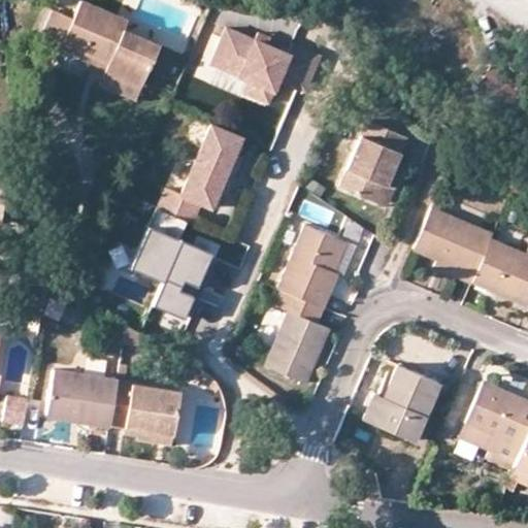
[(141,85),(158,44),(123,29),(126,19),(80,0),(73,18),(52,9),(40,37),(60,46),(62,41),(81,48),(108,60),(106,68),(105,70),(141,85)]
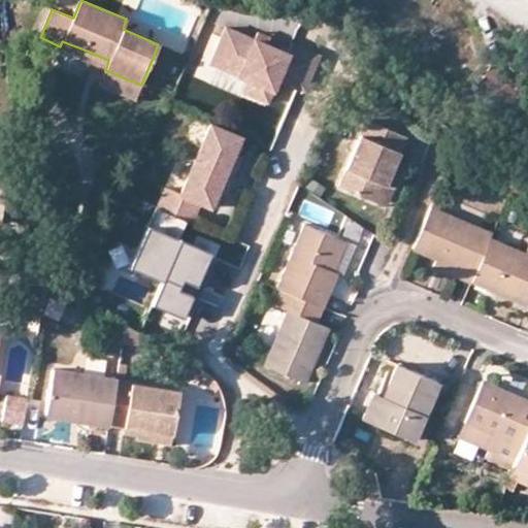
[(293,57),(272,47),(275,40),(263,35),(260,42),(231,30),(216,66),(254,83),(249,95),(272,105),(283,81),(309,94),(325,59),(297,46),(293,57)]
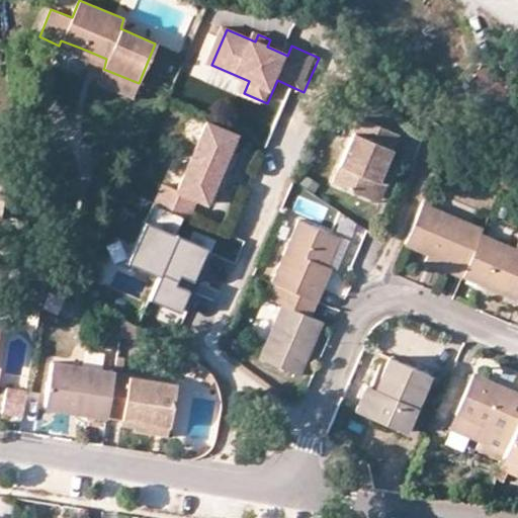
[(80,48),(77,56),(104,67),(106,59),(80,48)]
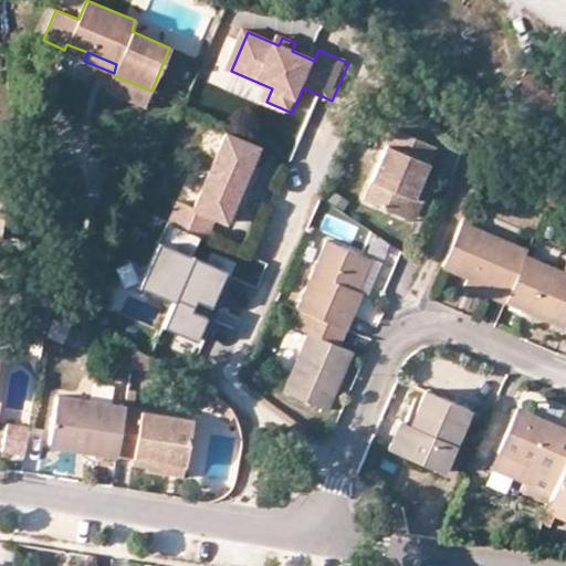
[(527,65),(506,97),(544,121),(564,87),(527,65)]
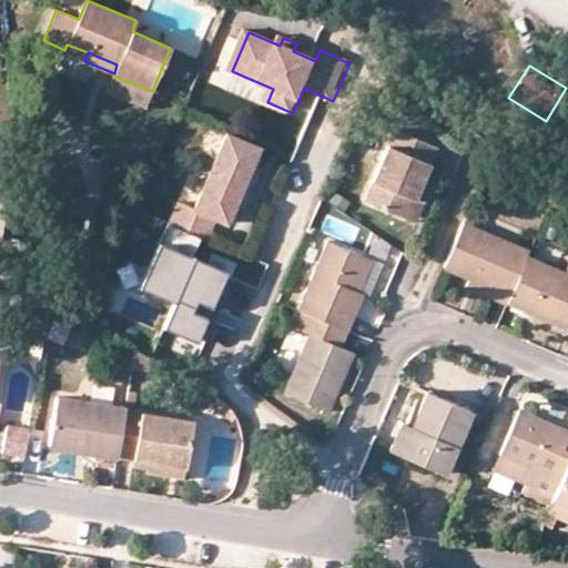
[(113,75),(109,89),(146,104),(152,91),(113,75)]
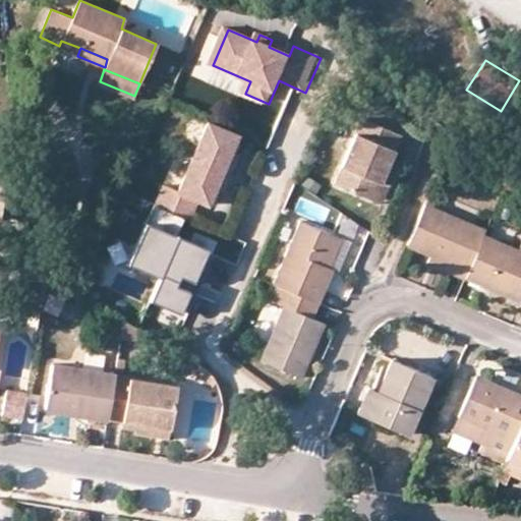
[(360,87),(356,93),(367,101),(371,95),(360,87)]
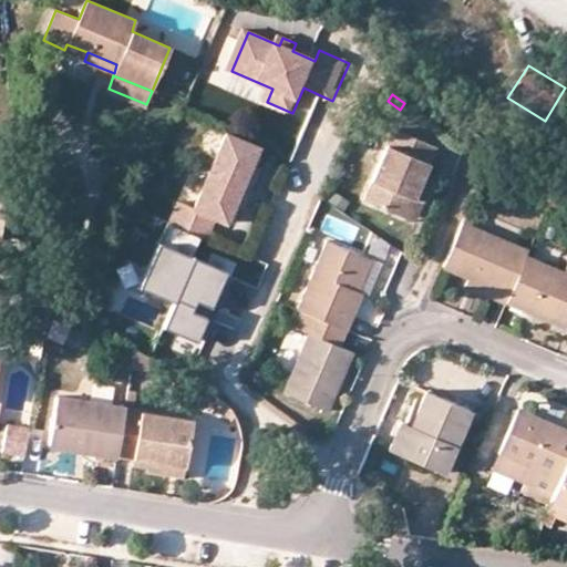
[(434,146),(394,129),(363,200),(404,218),(413,197),(404,195),(410,178),(420,182),(434,146)]
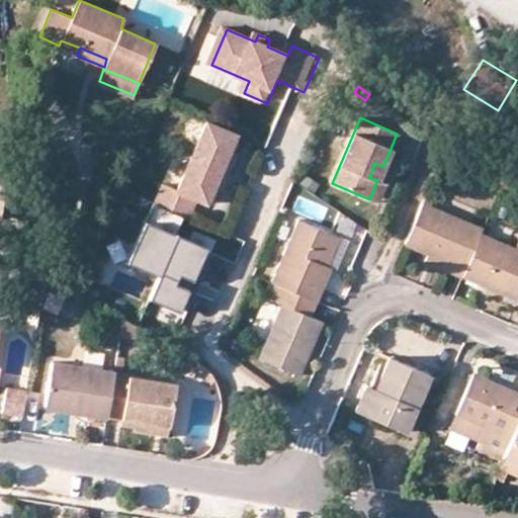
[(226,191),(233,174),(227,171),(241,137),(210,123),(181,191),(167,185),(159,207),(179,214),(192,220),(200,200),(211,204),(219,188),(226,191)]
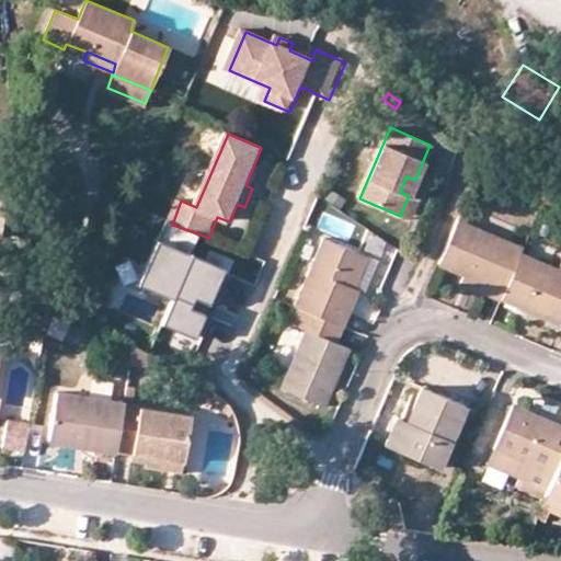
[(261,170),(253,167),(245,185),(252,189),(261,170)]
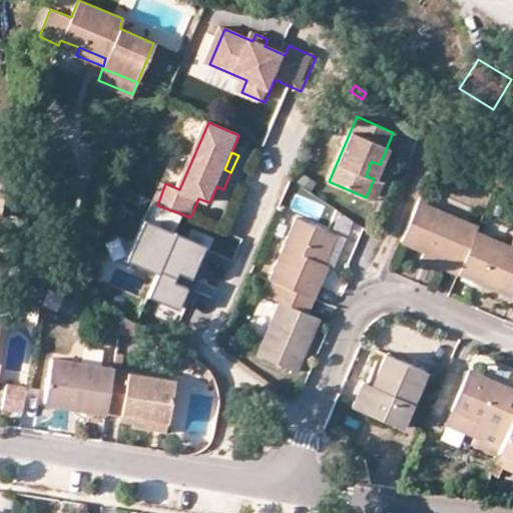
[(380,164),(371,161),(366,176),(374,178),(380,164)]
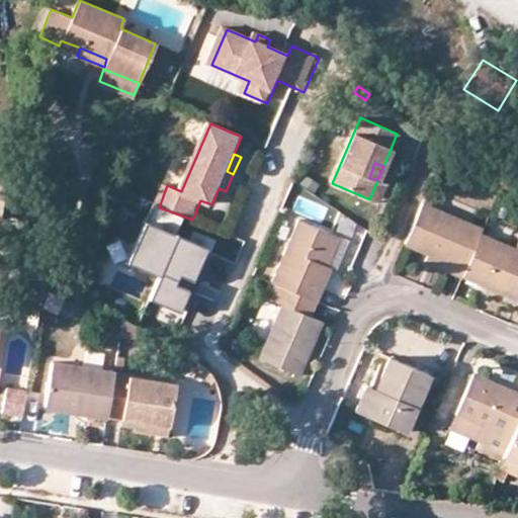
[(386,184),(377,180),(369,199),(378,203),(386,184)]
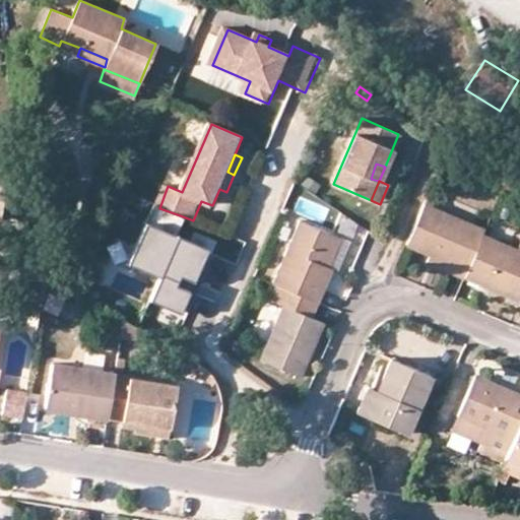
[(439,190),(431,187),(425,203),(433,206),(439,190)]
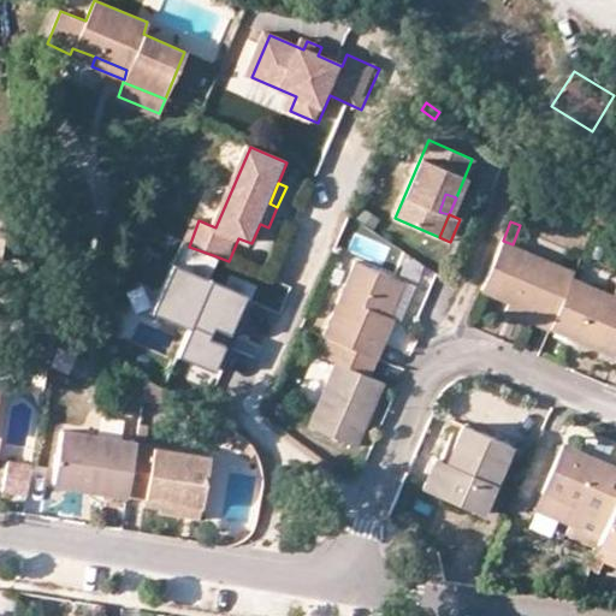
[(481,290),(509,302),(535,313),(532,323),(549,330),(572,278),(574,270),(563,266),(543,258),(513,244),(503,241),(481,290)]
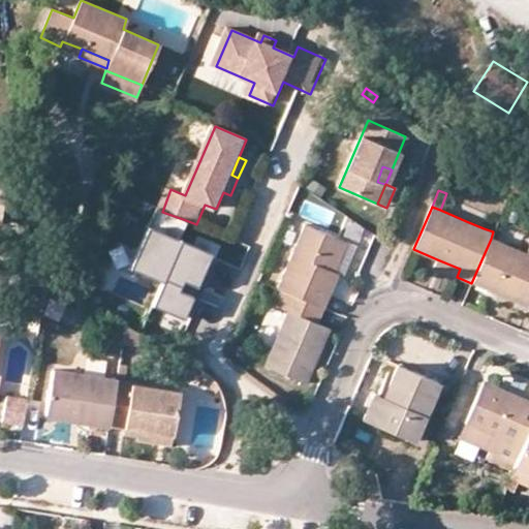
[(484,228),(489,215),(471,208),(466,221),(484,228)]
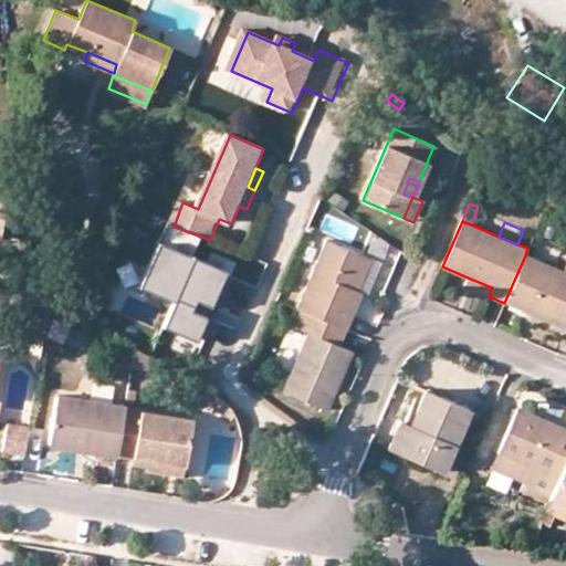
[(196,234),(174,227),(152,282),(176,293),(196,301),(199,294),(212,300),(227,263),(190,249),(196,234)]
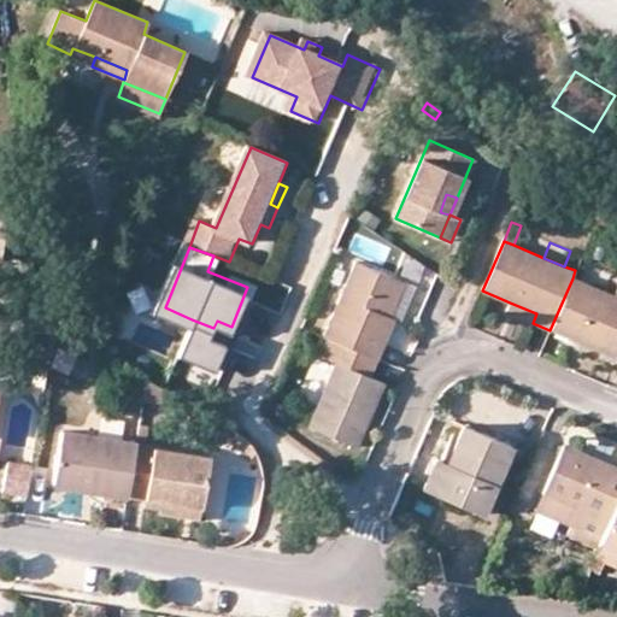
[(376,339),(385,316),(389,317),(403,281),(354,262),(322,336),(328,339),(377,359),(385,344),(376,339)]
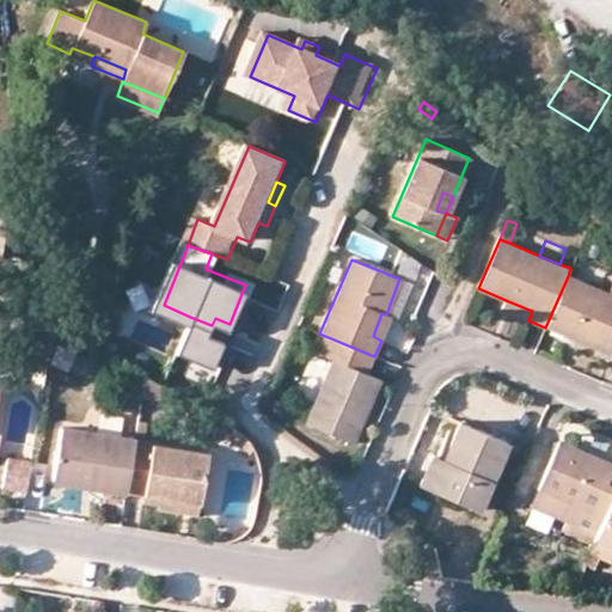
[(568,276),(545,328),(607,353),(611,342),(611,285),(609,293),(568,276)]
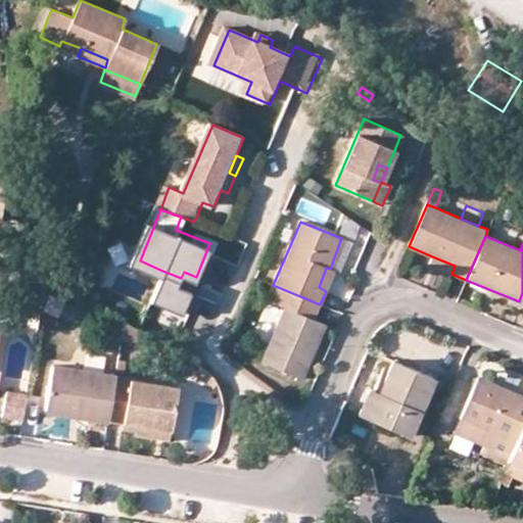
[(334,270),(339,272),(350,241),(341,238),(330,269),(334,270)]
